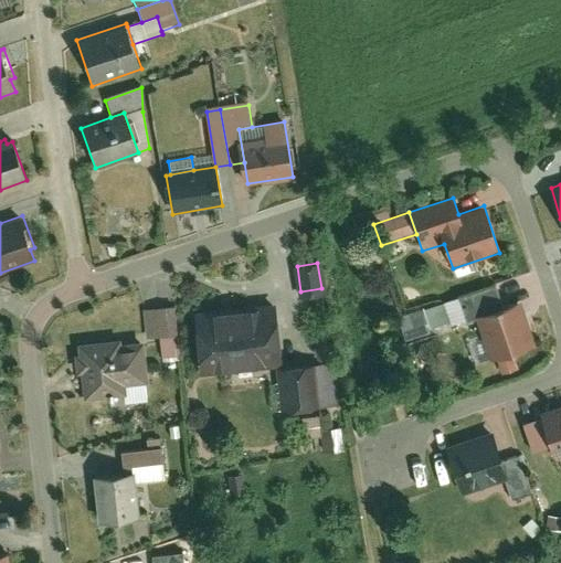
[(474,317),(504,307),(496,286),(442,304),(450,326),(474,317)]
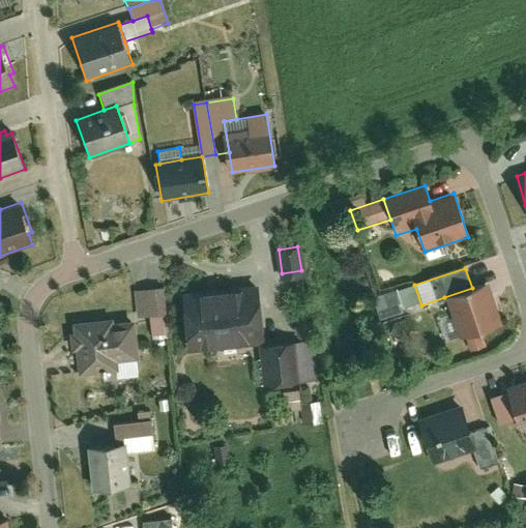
[(501,325),(487,283),(472,288),(444,297),(459,340),(501,325)]
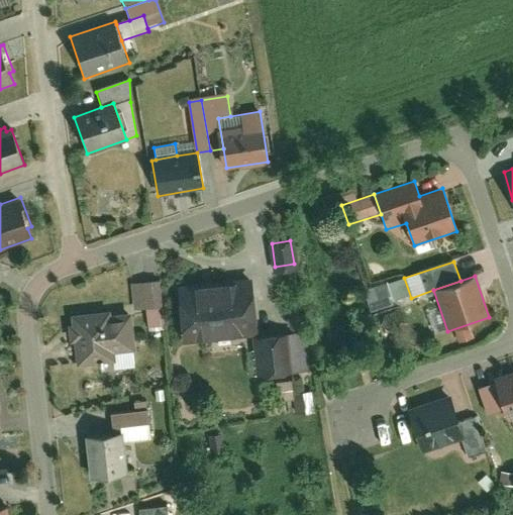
[(183,339),(257,333),(252,280),(232,282),(231,278),(194,281),(194,285),(179,286),(183,339)]
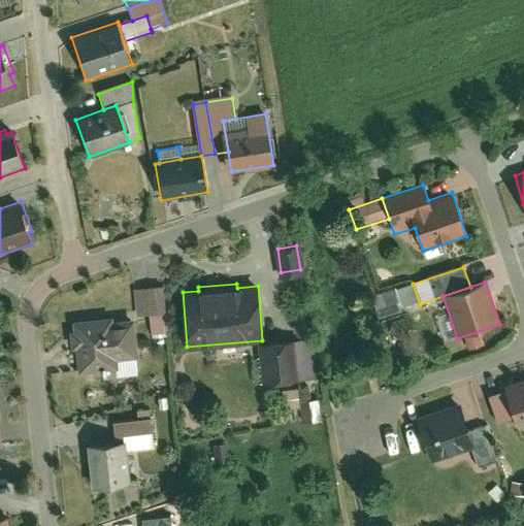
[(163,288),(134,291),(137,318),(166,315),(163,288)]
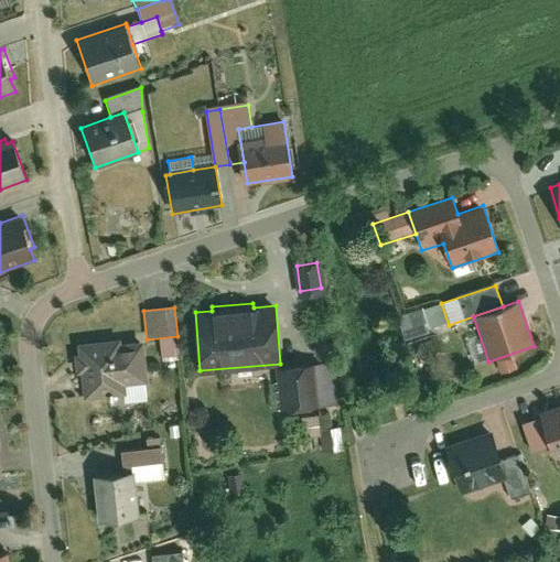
[(420,315),(401,322),(407,341),(427,334),(420,315)]
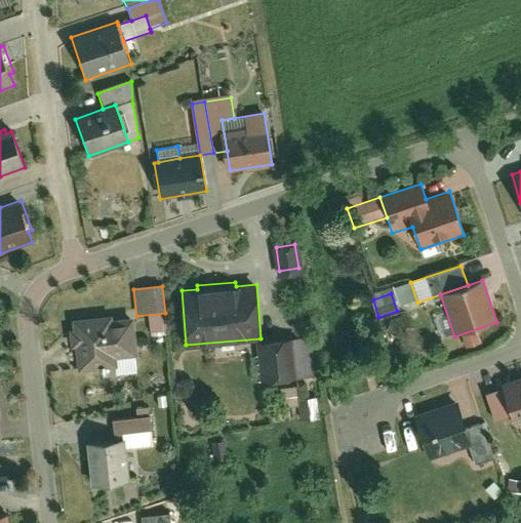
[(112,316),(70,319),(72,354),(76,354),(77,372),(116,369),(115,358),(137,356),(134,317),(112,319),(112,316)]
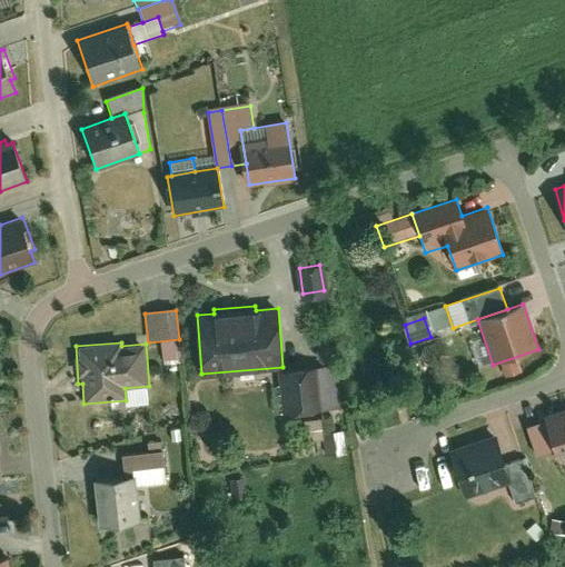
[(342,365),(278,370),(281,415),(345,410),(342,365)]
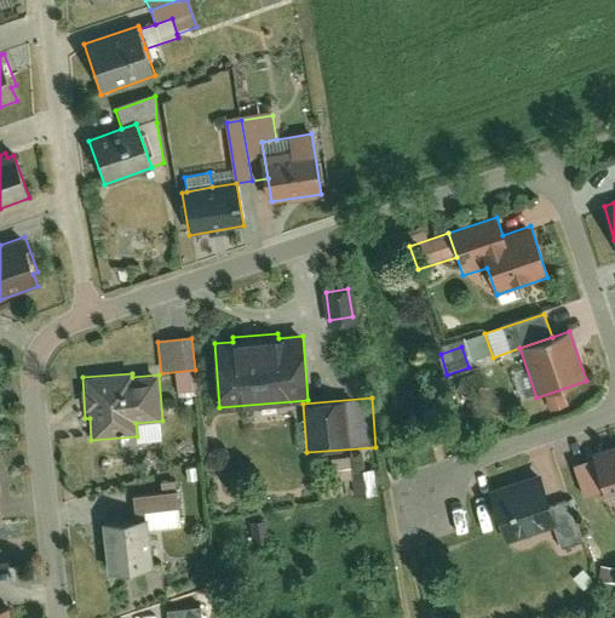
[(614,445),(593,453),(610,503),(614,501),(614,445)]
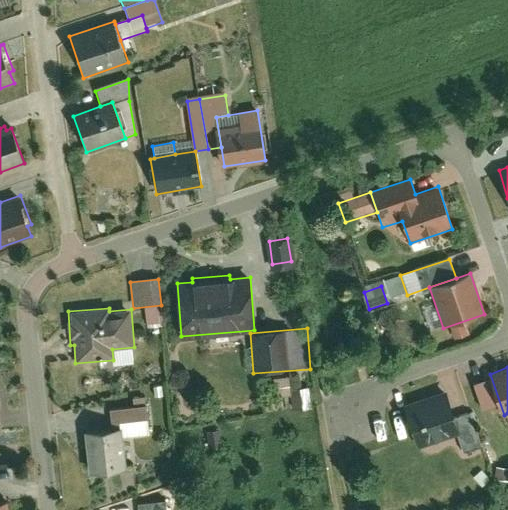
[(289,376),(272,378),(274,400),(291,399),(290,389),(289,376)]
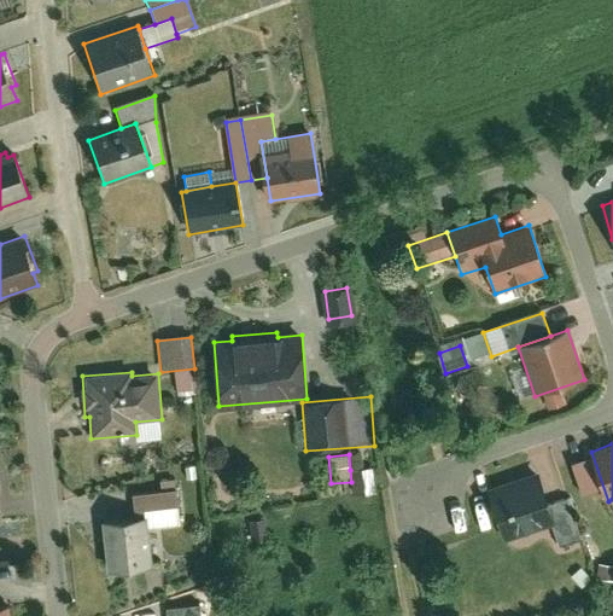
[(375,468),(350,470),(351,482),(352,499),(379,497),(375,468)]
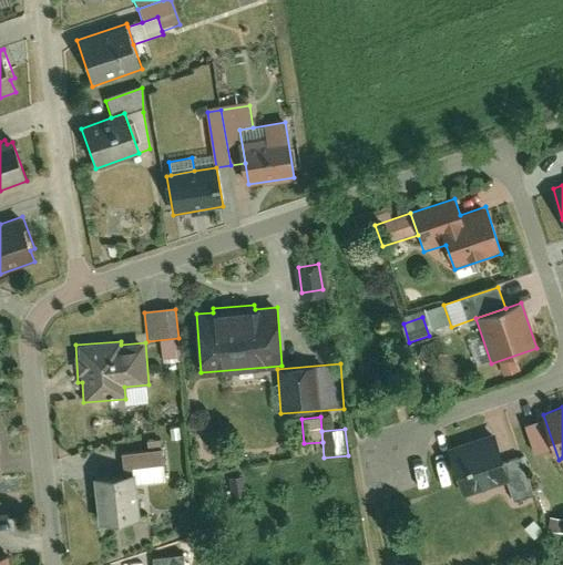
[(499,432),(447,449),(462,497),(507,483),(510,482),(504,463),(509,462),(499,432)]
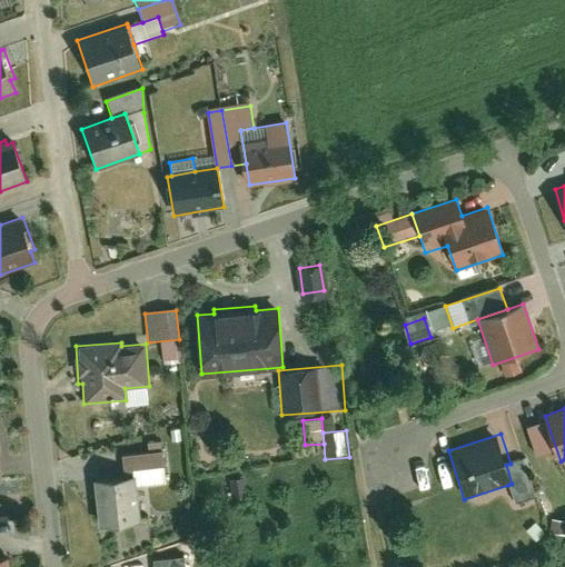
[(147,444),(148,454),(161,453),(160,443),(147,444)]
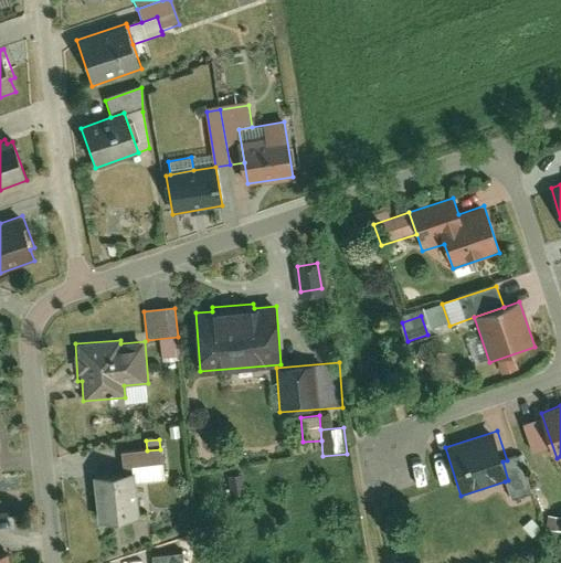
[(120,454),(123,475),(133,473),(135,488),(165,484),(160,449),(147,450),(120,454)]
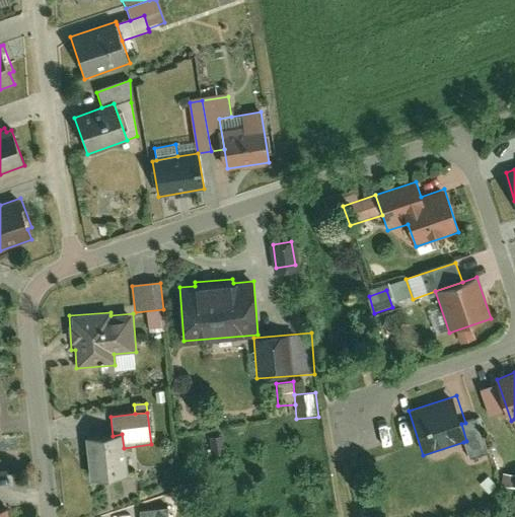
[(465,423),(461,424),(466,441),(463,442),(468,459),(487,453),(475,420),(465,423)]
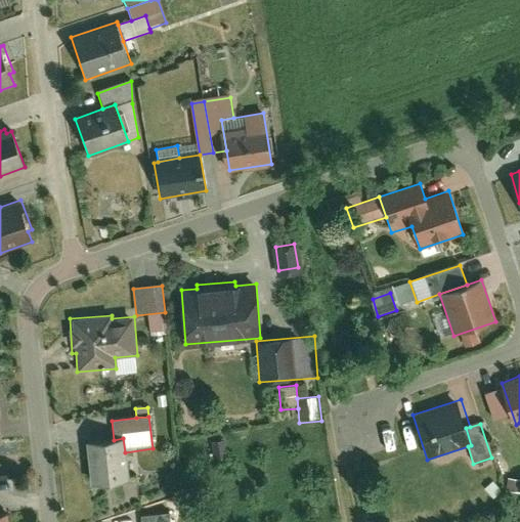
[(207,431),(197,432),(198,449),(208,448),(207,431)]
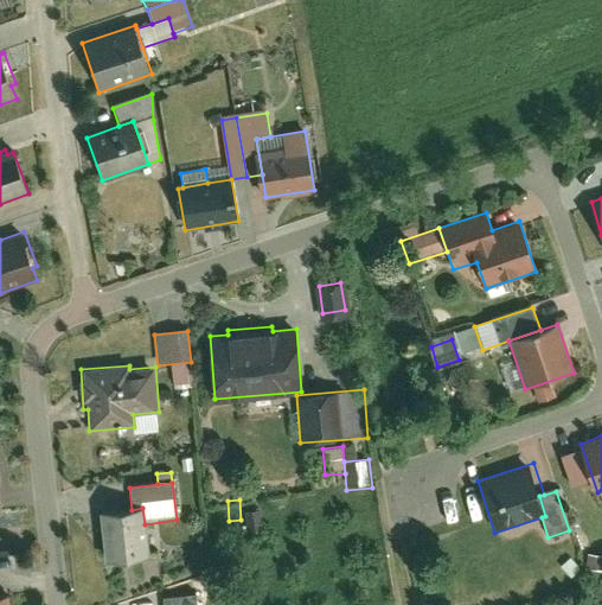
[(132,510),(100,514),(104,562),(148,556),(145,524),(142,508),(132,510)]
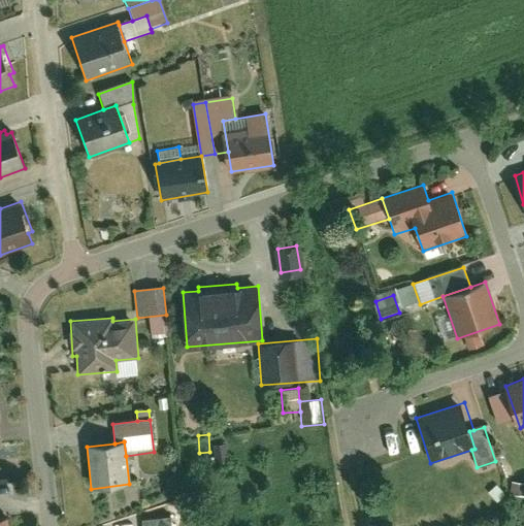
[(523,484),(514,483),(509,494),(523,496),(523,484)]
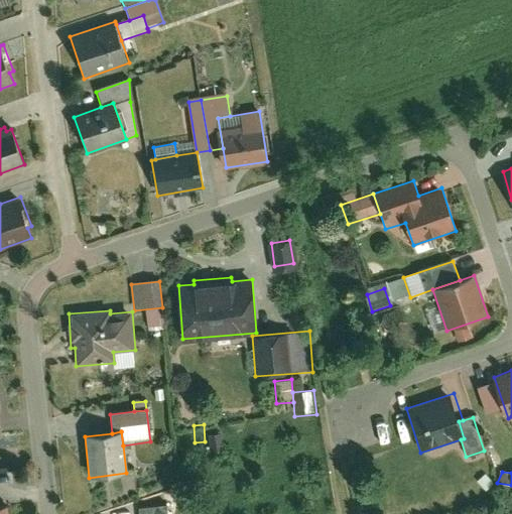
[(138,508),(138,513),(173,513),(172,505),(138,508)]
